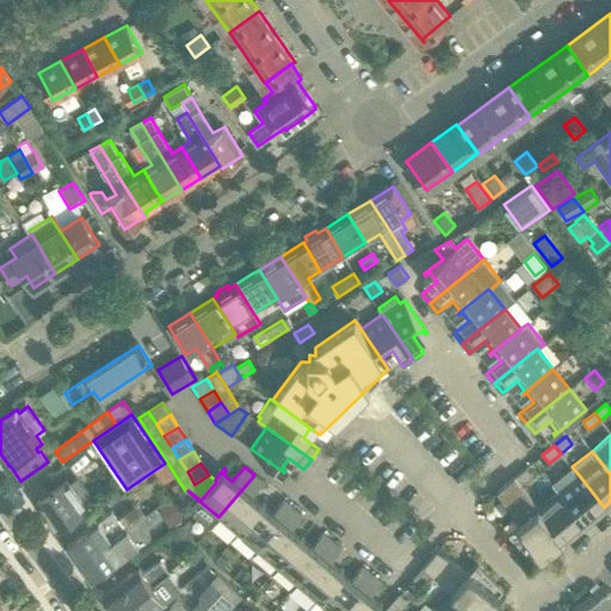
[(604,507),(579,475),(572,467),(551,483),(559,492),(584,523),(604,507)]
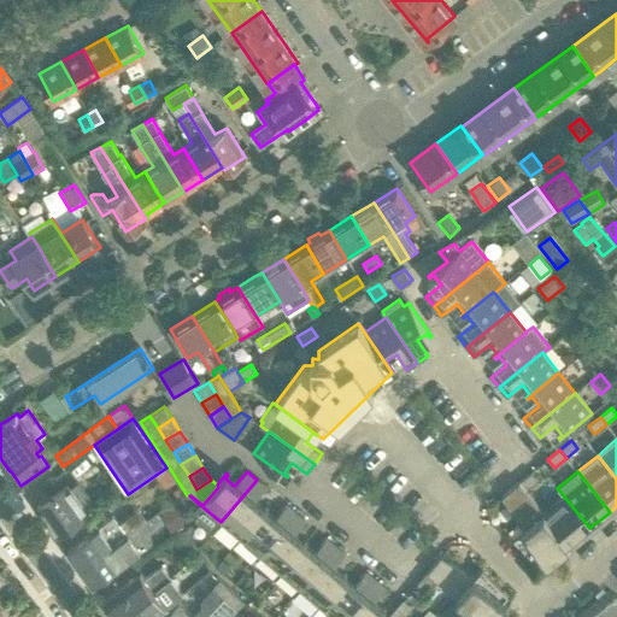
[(526,491),(527,489),(539,480),(532,472),(519,482),(526,491)]
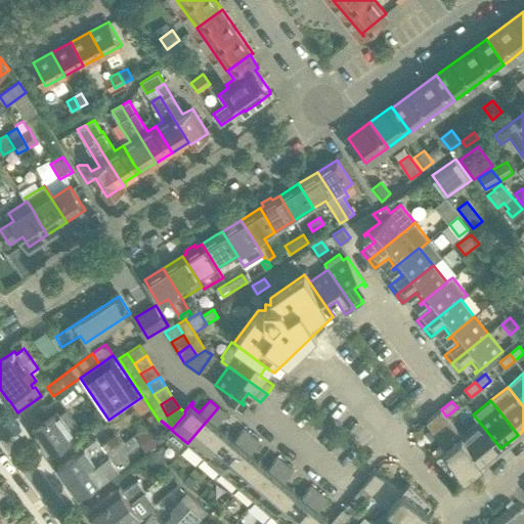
[(204,457),(226,431),(225,430),(223,433),(215,427),(226,413),(218,407),(187,443),(204,457)]
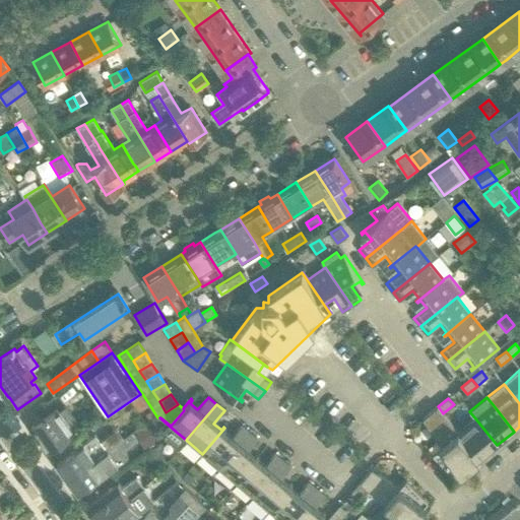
[(66,406),(59,411),(57,408),(30,428),(48,451),(73,432),(71,429),(79,424),(66,406)]
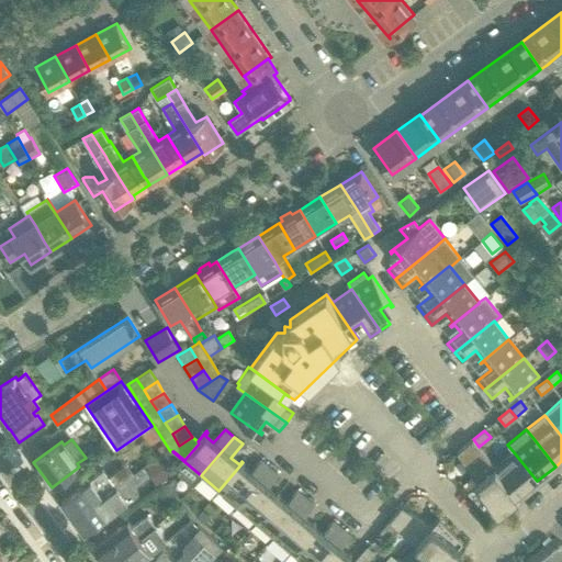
[(495,468),(479,447),(473,439),(458,452),(478,482),(468,490),(492,514),(496,509),(498,513),(519,496),(495,468)]
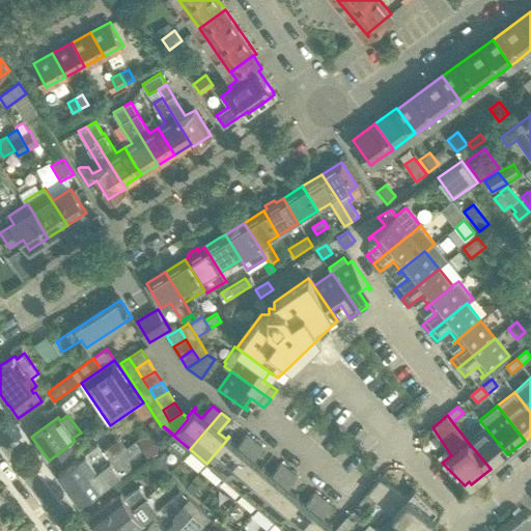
[(137,440),(148,459),(166,449),(155,427),(137,440)]
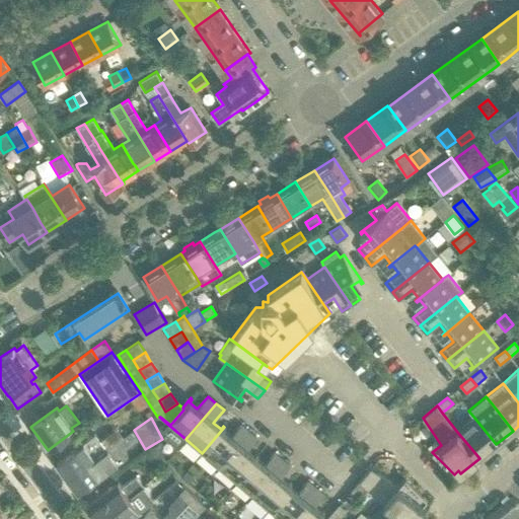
[(479,458),(496,444),(474,418),(457,432),(479,458)]
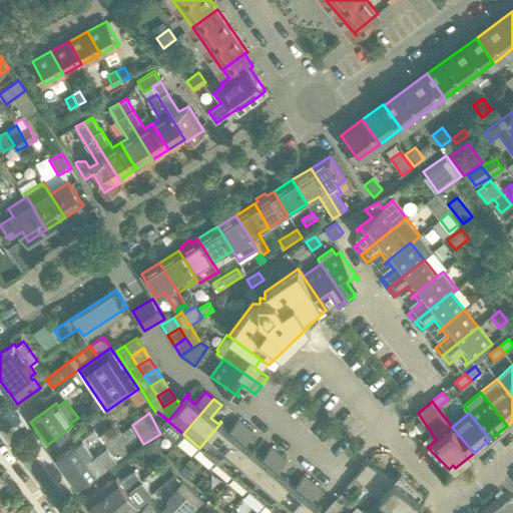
[(183,434),(165,419),(158,427),(175,443),(183,434)]
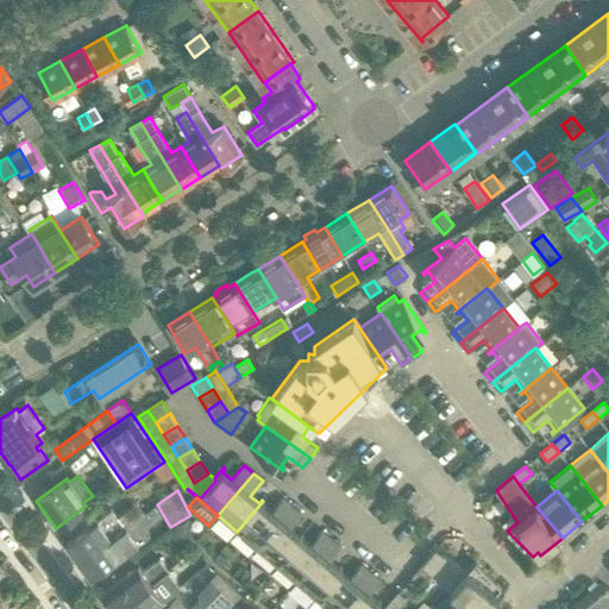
[(257,548),(293,507),(283,498),(270,513),(262,506),(264,502),(263,501),(237,532),(257,548)]
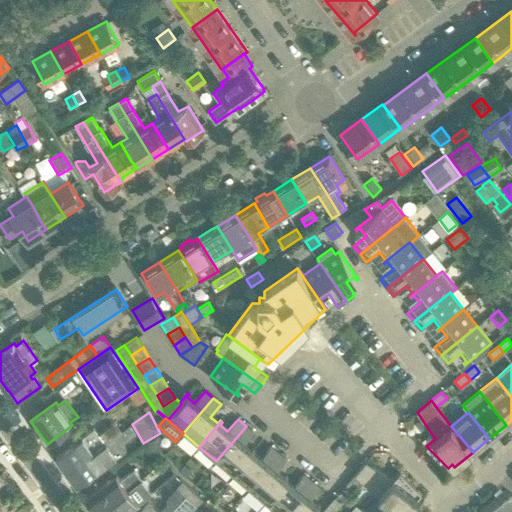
[(118,454),(116,456),(117,457),(126,450),(125,442),(136,434),(129,425),(122,431),(108,441),(118,454)]
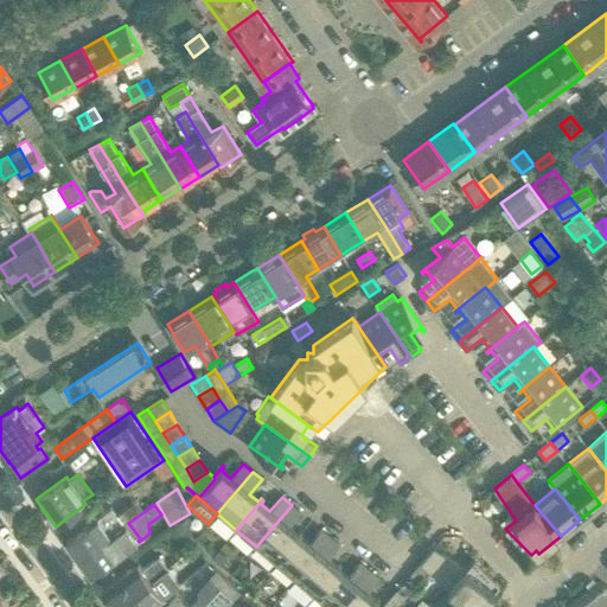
[(275,563),(301,532),(300,531),(298,535),(288,528),(301,512),(292,505),(256,547),(275,563)]
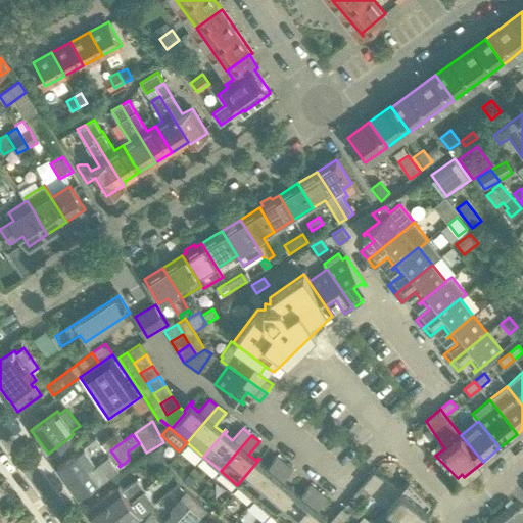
[(57,466),(69,482),(107,453),(96,437),(57,466)]
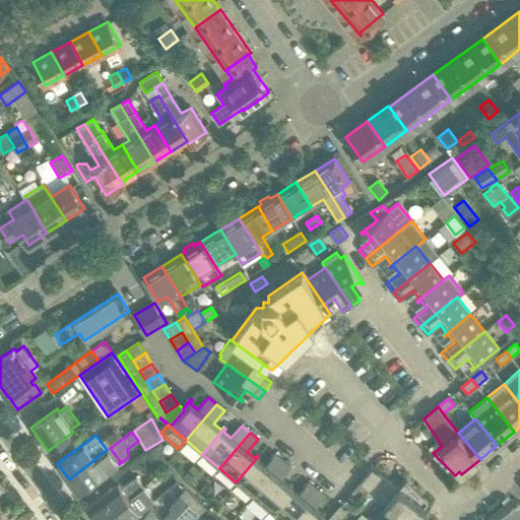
[(78,493),(118,463),(120,461),(110,448),(107,450),(69,479),(78,493)]
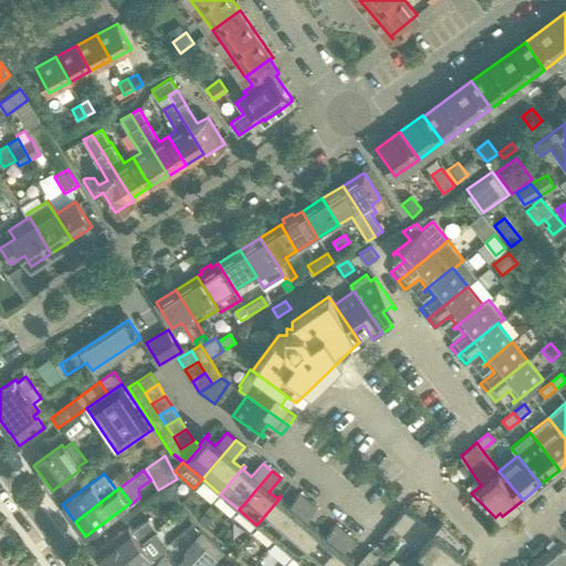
[(275,541),(308,502),(300,494),(287,507),(280,501),(282,498),(281,496),(257,525),(275,541)]
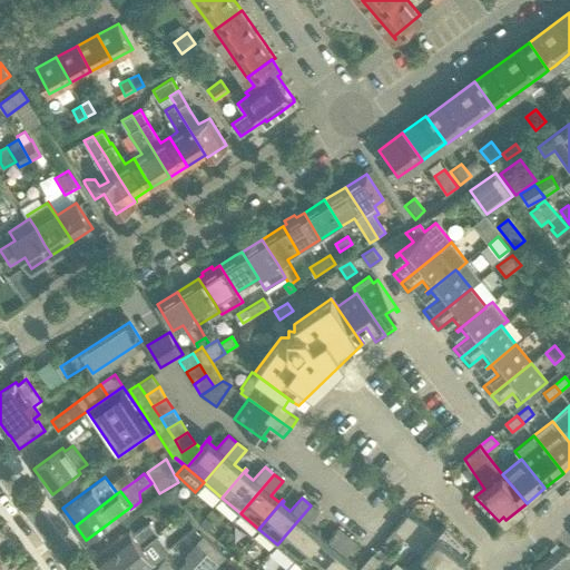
[(295,560),(320,531),(318,530),(316,533),(307,526),(320,512),(311,505),(277,544),(295,560)]
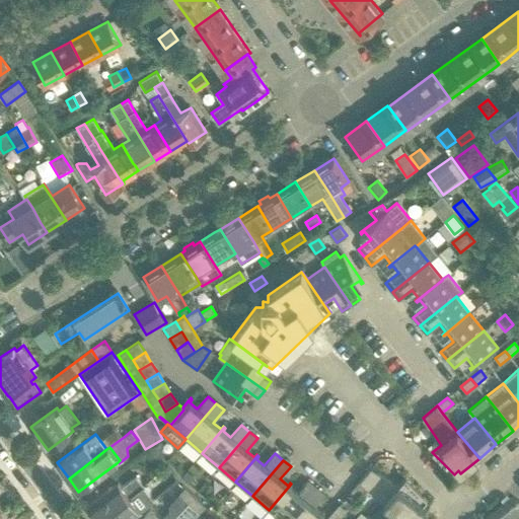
[(384,503),(403,518),(416,518),(427,507),(424,505),(428,500),(406,477),(398,487),(372,467),(359,482),(366,488),(385,503),(384,503)]
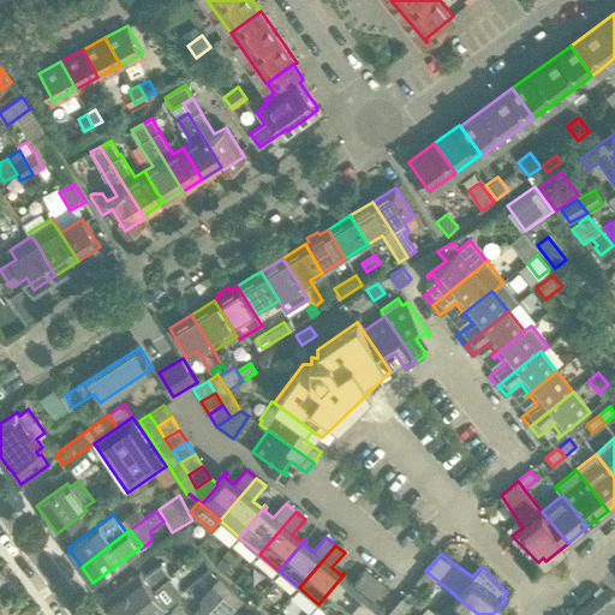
[(117,614),(118,614),(169,575),(161,565),(144,575),(139,571),(105,597),(117,614)]
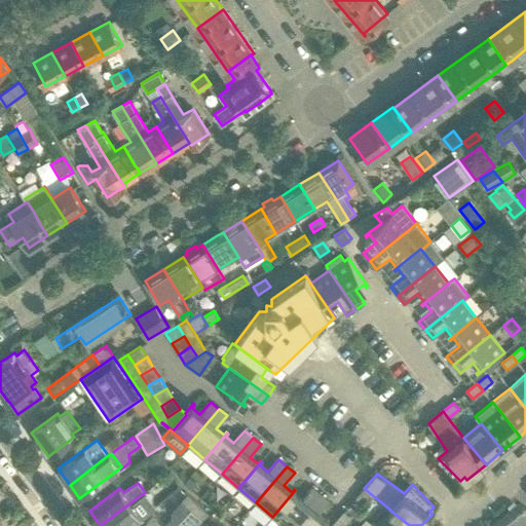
[(284,525),(293,525),(321,495),(312,488),(301,500),(294,494),(296,491),(295,490),(272,517),(284,525)]
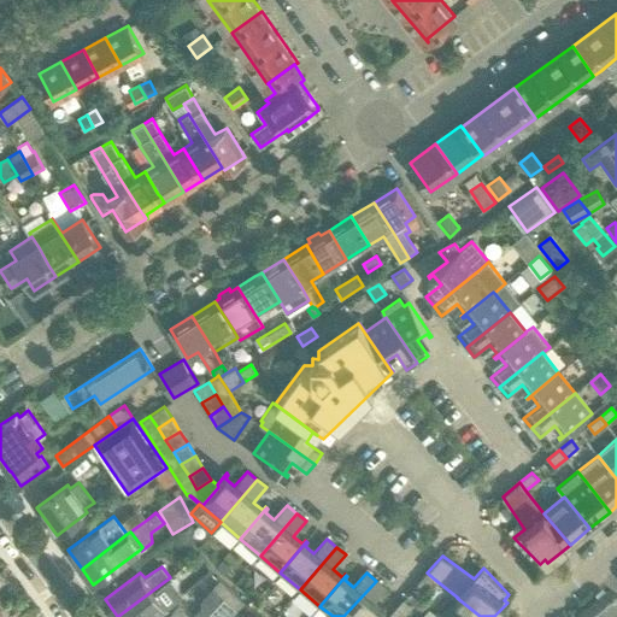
[(425,591),(435,580),(427,573),(417,585),(425,591)]
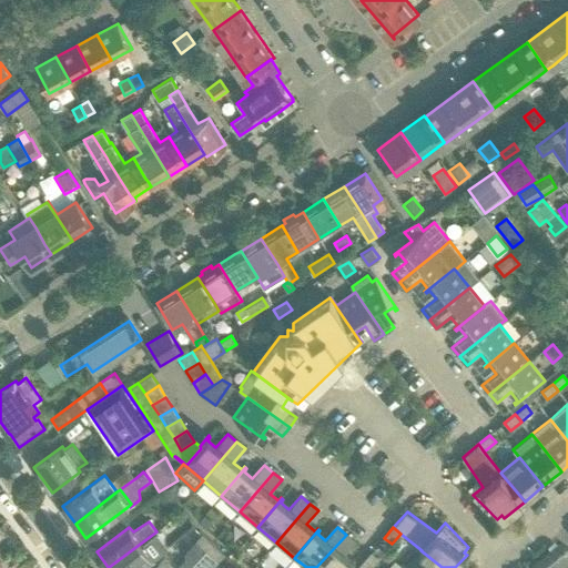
[(109,567),(108,567),(141,567),(153,559),(150,554),(164,543),(156,531),(109,567)]
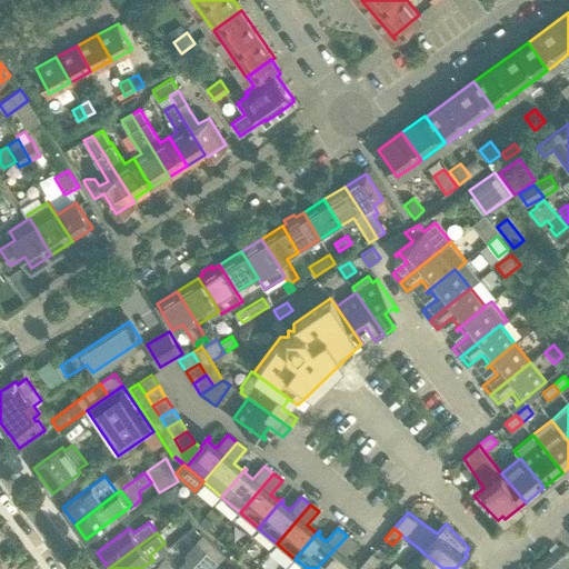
[(207,551),(213,545),(203,535),(197,542),(186,553),(186,559),(177,568),(165,557),(156,567),(153,568),(189,568),(207,551)]
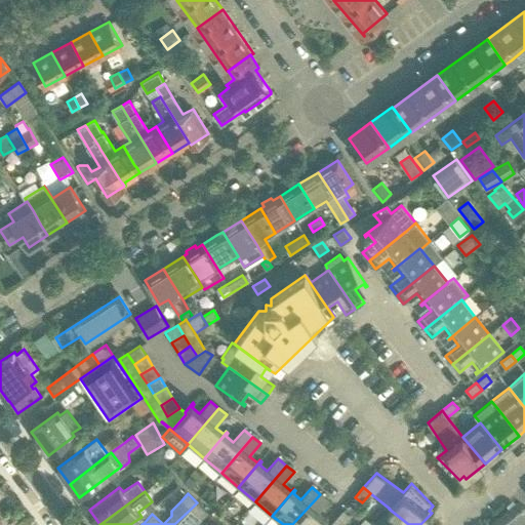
[(320,494),(292,524),(322,524),(329,518),(327,517),(325,520),(317,513),(328,500),(320,494)]
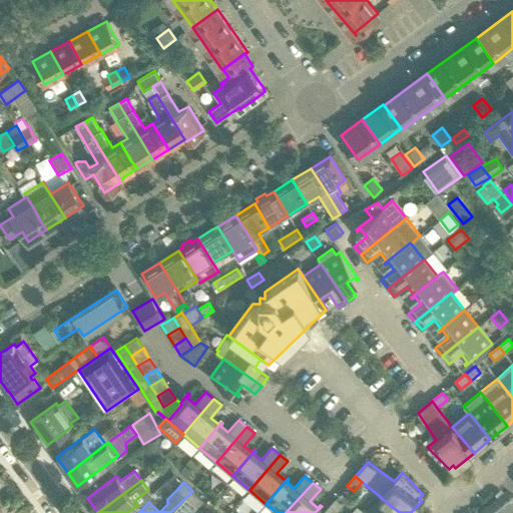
[(192,491),(186,497),(195,506),(201,499),(192,491)]
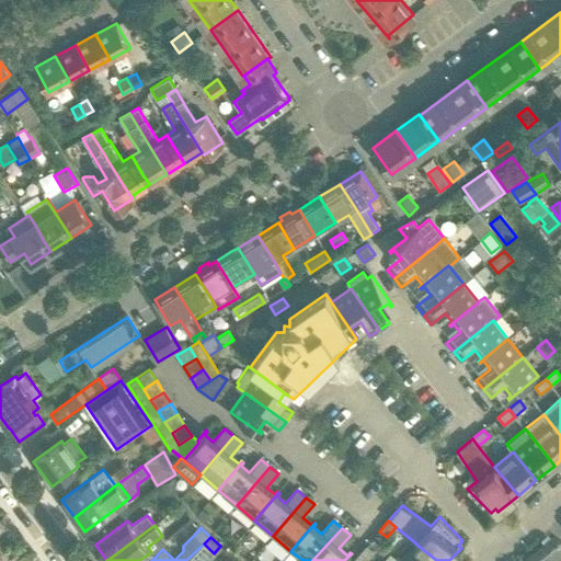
[(560,560),(560,549),(554,541),(531,560),(560,560)]
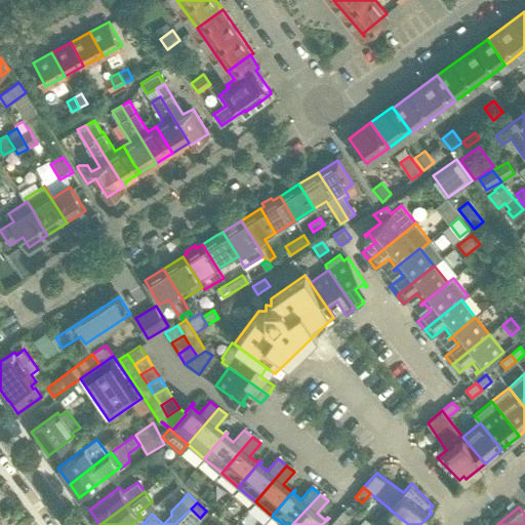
[(408,524),(389,509),(374,524),(408,524)]
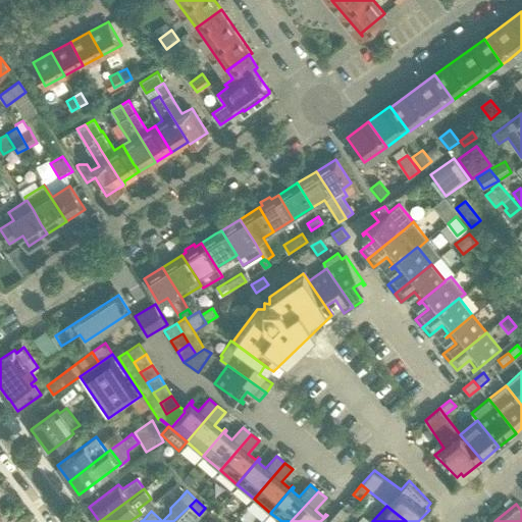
[(333,518),(337,521),(341,521),(348,514),(342,508),(333,518)]
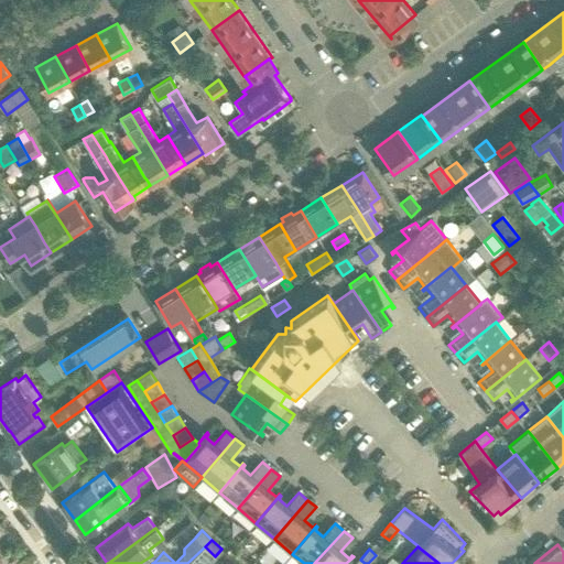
[(0,563),(13,563),(2,550),(0,551),(0,563)]
